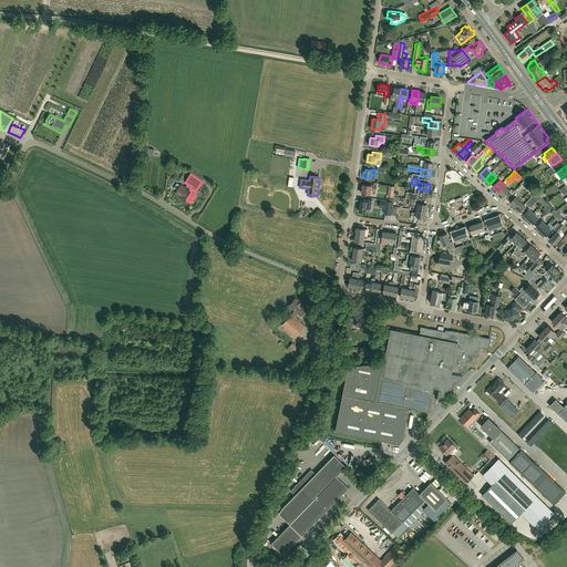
[(521,184),(529,192),(532,188),(524,181),(521,184)]
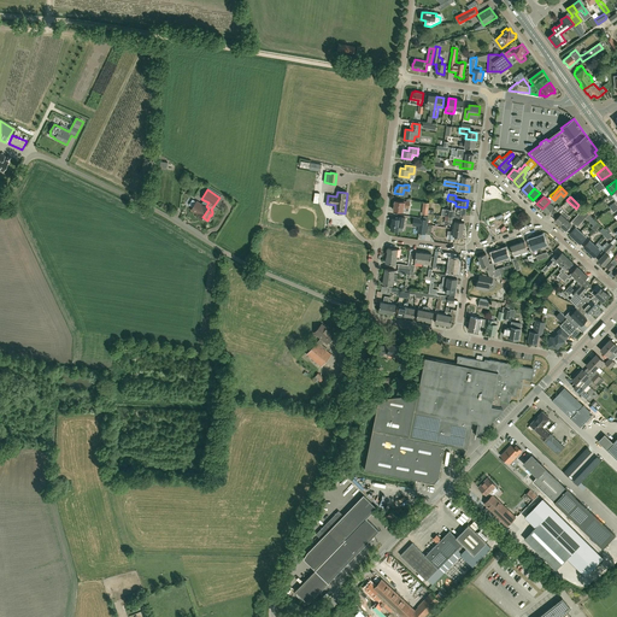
[(195,213),(203,217),(209,209),(206,206),(201,204),(200,203),(197,201),(193,199),(189,205),(193,207),(192,210),(195,212),(195,213)]
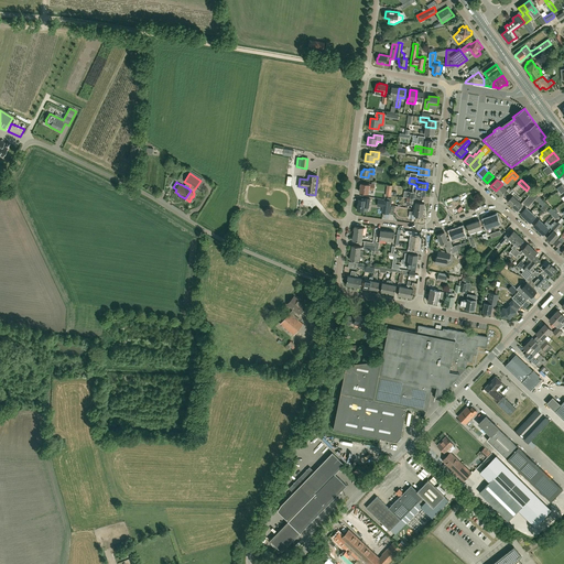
[(373,190),(375,184),(367,183),(367,184),(361,183),(359,192),(369,193),(369,190),(373,190)]
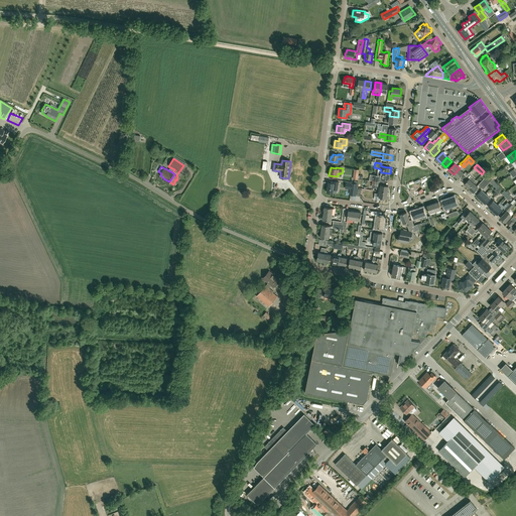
[(460,177),(463,173),(464,172),(462,170),(460,168),(454,174),(459,178),(460,177)]
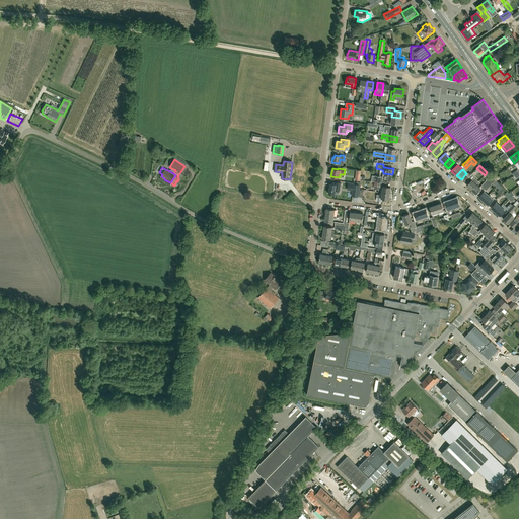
[(391,180),(392,174),(383,173),(380,172),(379,176),(375,175),(375,176),(372,175),(371,181),(374,181),(380,182),(381,179),(383,180),(383,179),(391,180)]
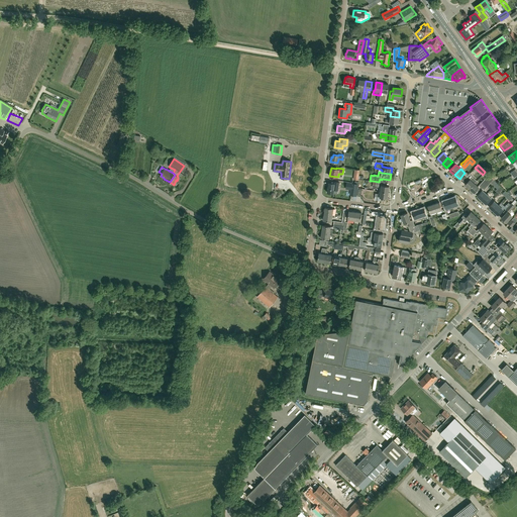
[(485,172),(483,175),(486,178),(484,180),(487,182),(489,180),(491,178),(485,172)]
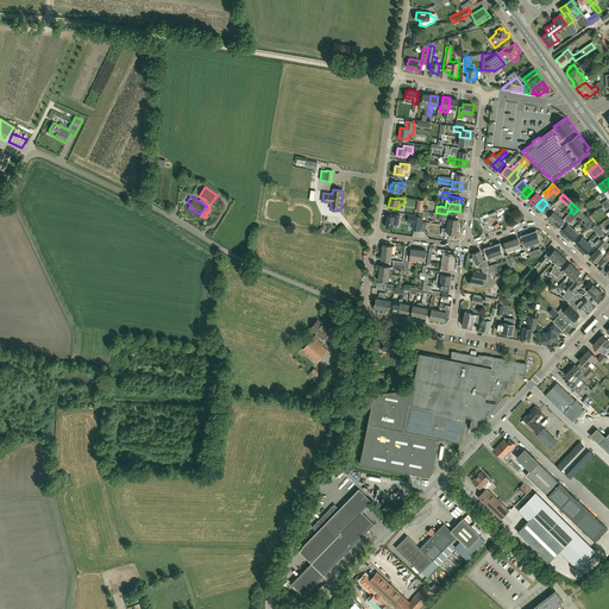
[(553,223),(559,215),(562,213),(558,209),(556,209),(554,211),(548,218),(553,223)]
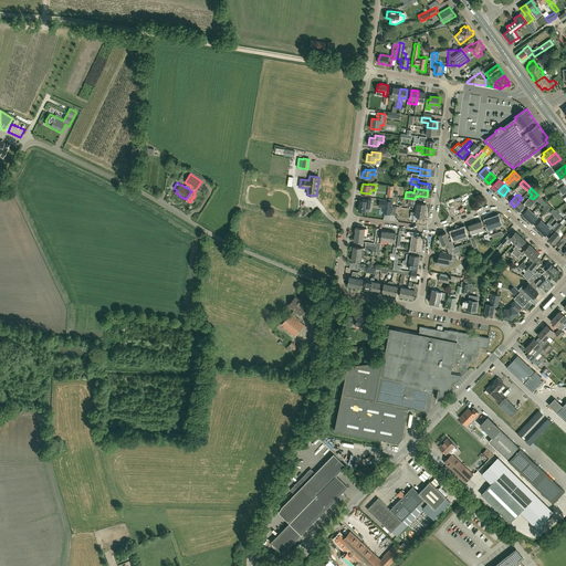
[(537,200),(541,203),(544,200),(537,195),(535,197),(533,199),(535,201),(537,200)]
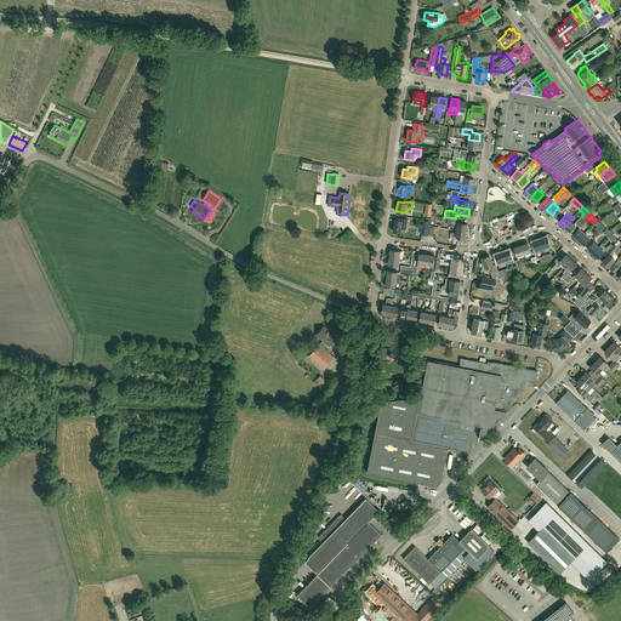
[(456,224),(455,229),(466,231),(467,223),(462,223),(457,222),(455,222),(455,218),(448,217),(448,221),(453,222),(451,224),(456,224)]
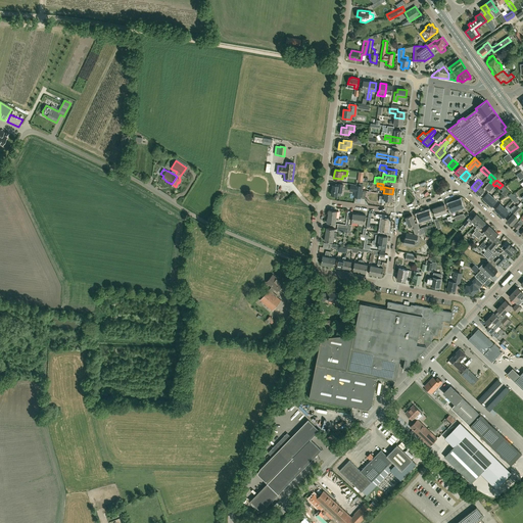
[(341,196),(343,185),(339,185),(339,186),(332,185),(331,194),(337,196),(337,195),(341,196)]
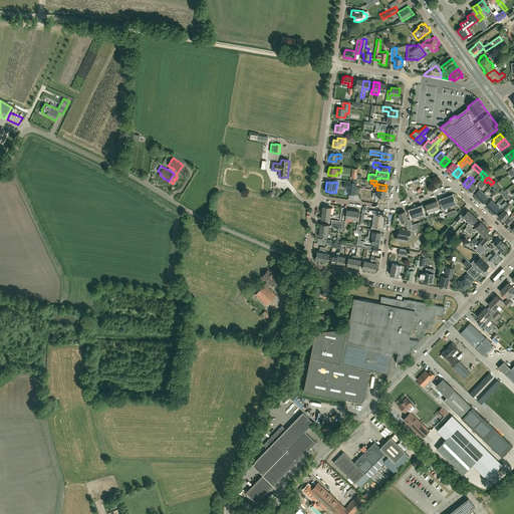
[(476,186),(475,185),(472,182),(467,188),(472,192),(476,186)]
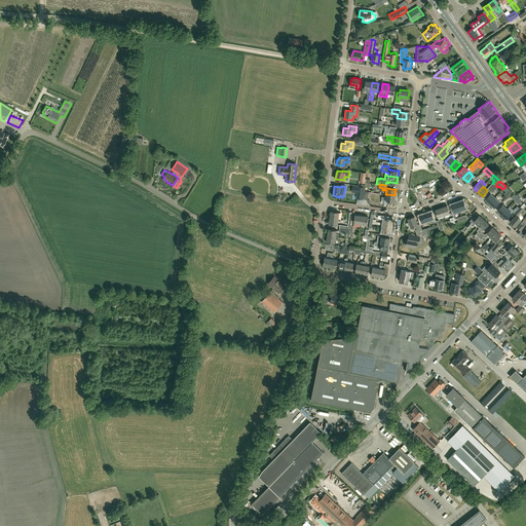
[(358,187),(357,193),(357,198),(363,199),(365,188),(358,187)]
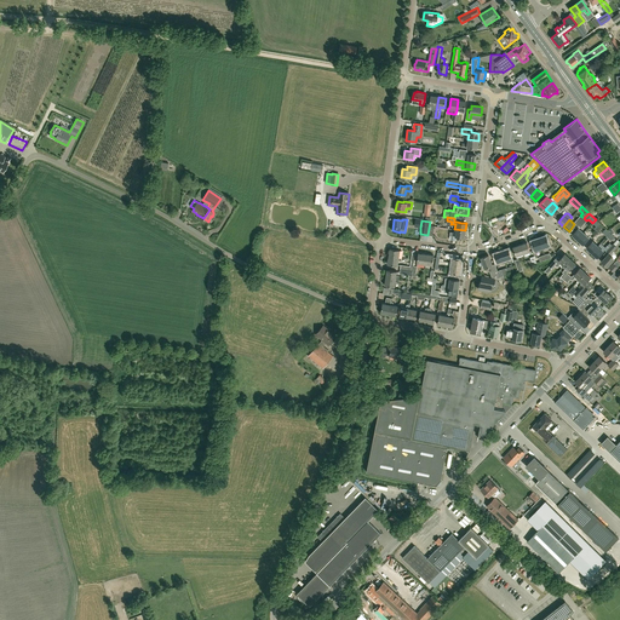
[(578,239),(584,233),(579,229),(578,228),(572,234),(578,239)]
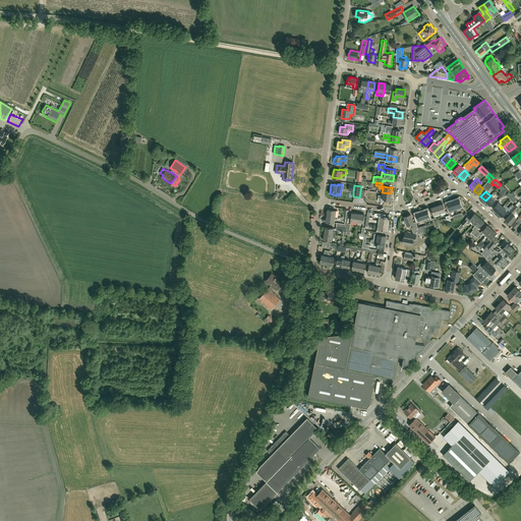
[(490,195),(485,200),(489,206),(495,199),(490,195)]
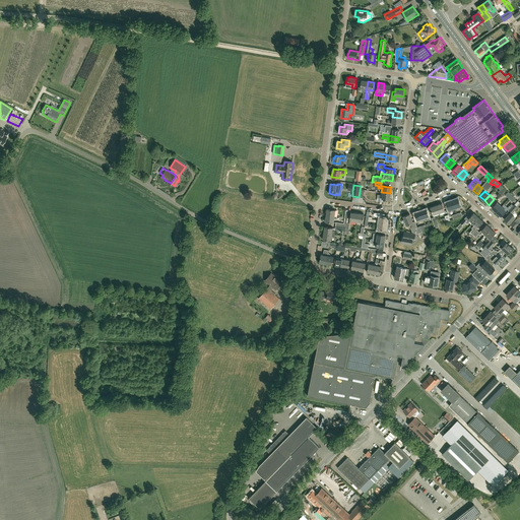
[(452,200),(454,207),(460,205),(458,198),(452,200)]
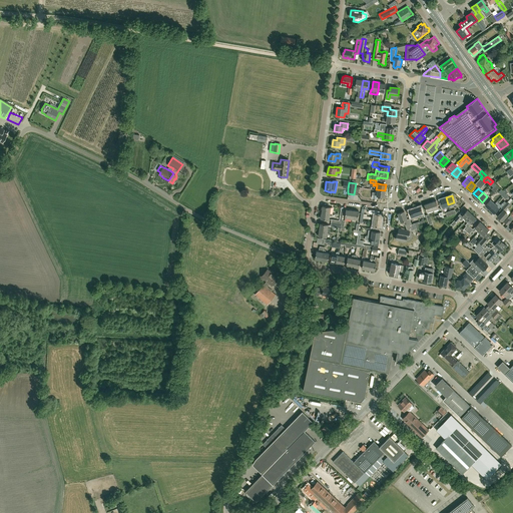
[(443,206),(448,204),(446,197),(440,199),(443,206)]
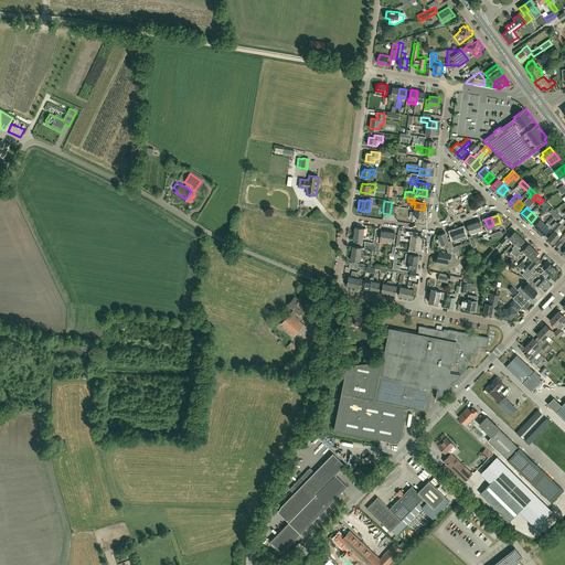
[(540,230),(545,224),(540,220),(534,225),(540,230)]
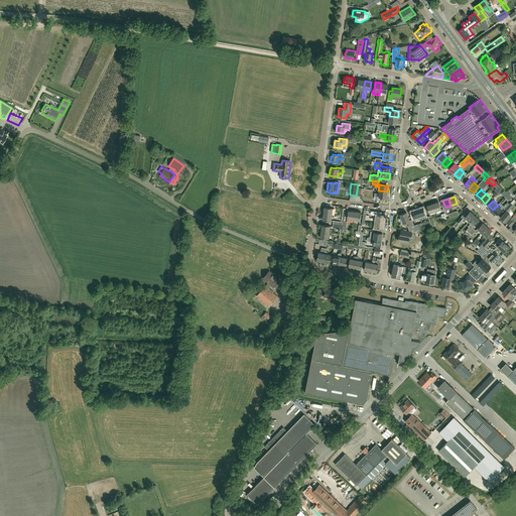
[(432,204),(435,212),(441,210),(438,202),(432,204)]
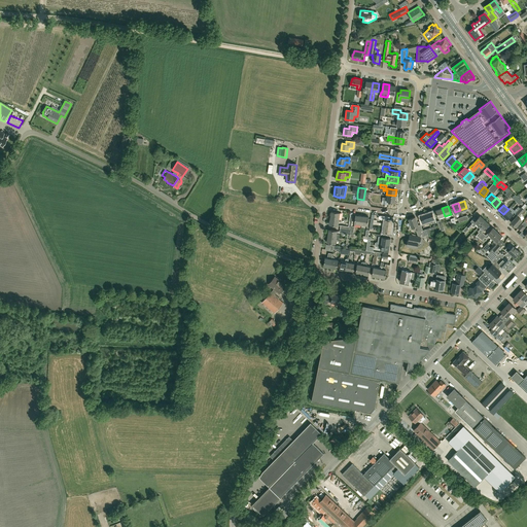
[(516,226),(522,219),(520,218),(522,216),(520,215),(525,210),(522,207),(517,212),(515,214),(513,216),(515,218),(512,222),(513,223),(513,224),(515,226),(516,226)]
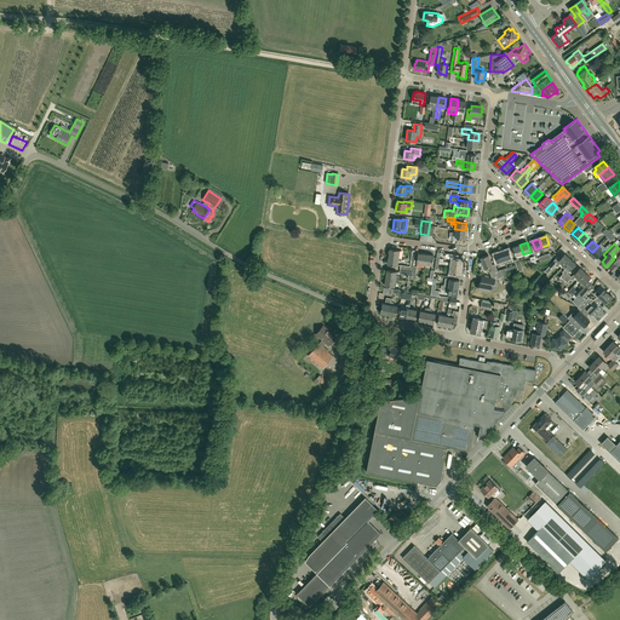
[(516,256),(523,254),(520,245),(512,247),(516,256)]
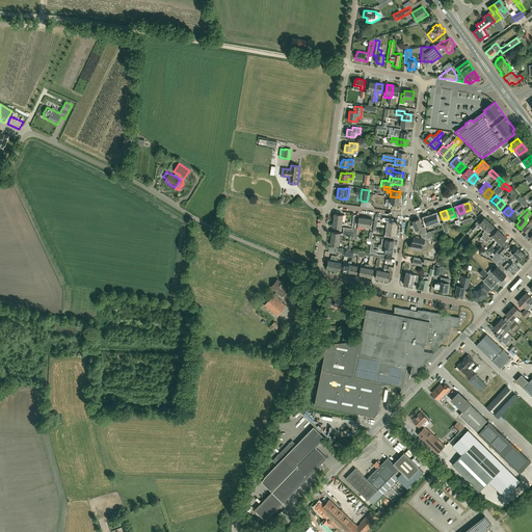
[(513,211),(508,216),(512,221),(517,215),(513,211)]
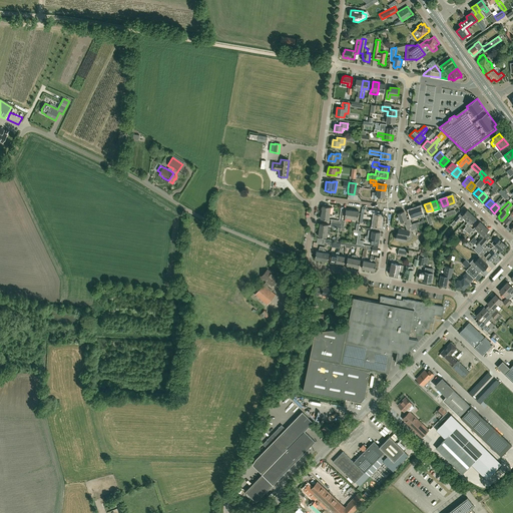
[(415,207),(417,215),(423,213),(421,205),(415,207)]
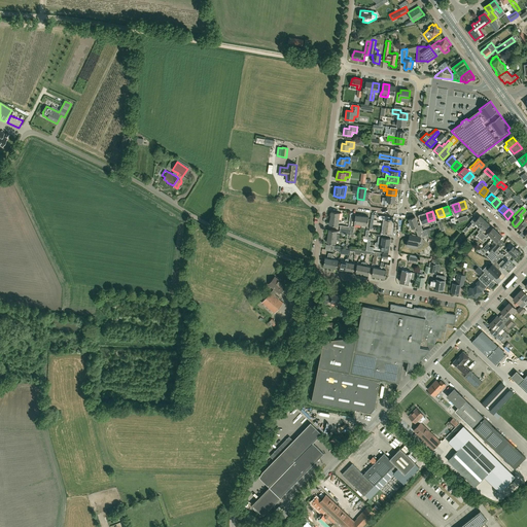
[(423,223),(428,221),(426,213),(420,215),(423,223)]
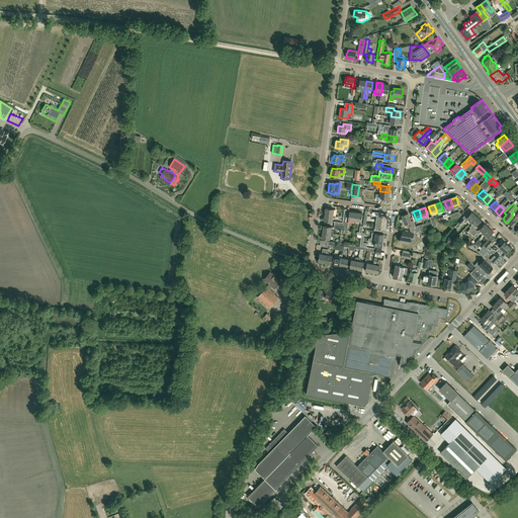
[(377,220),(377,222),(385,223),(386,217),(383,216),(383,213),(372,211),(371,214),(375,217),(377,217),(377,220)]
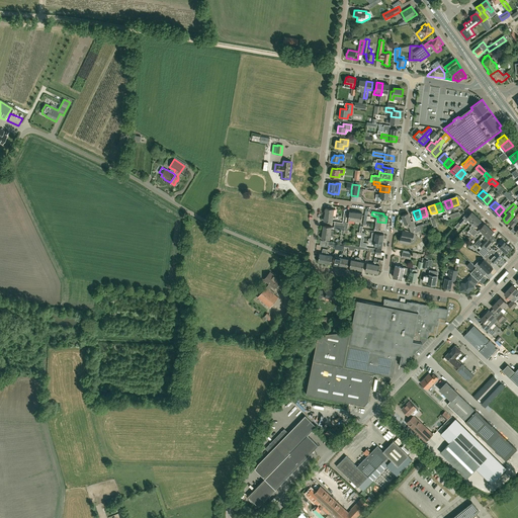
[(461,225),(463,222),(465,224),(467,221),(470,223),(477,216),(471,211),(468,216),(466,218),(465,219),(464,220),(463,218),(458,223),(461,225)]
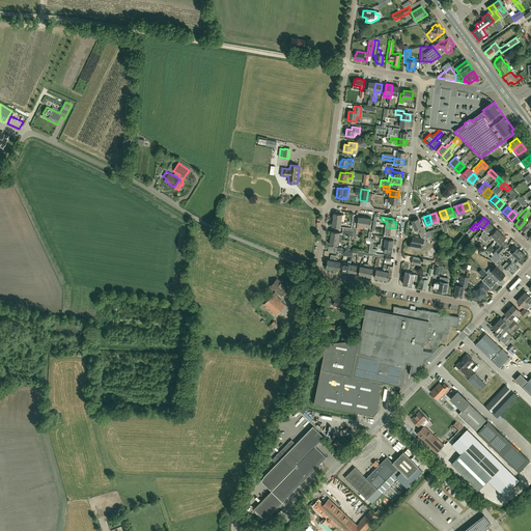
[(419,231),(422,230),(421,227),(422,227),(419,218),(412,221),(415,229),(418,228),(419,231)]
